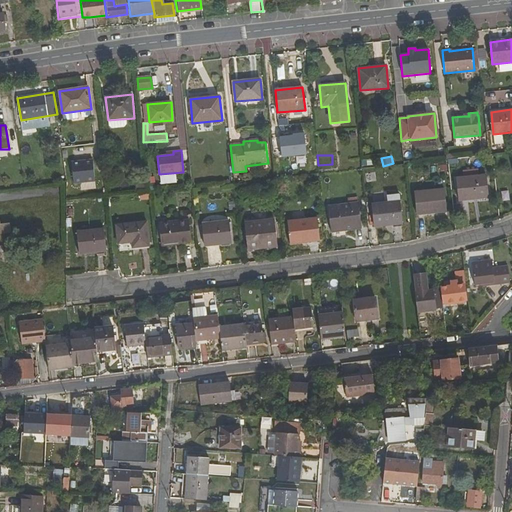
[(91,159),(70,161),(72,183),(94,181),(91,159)]
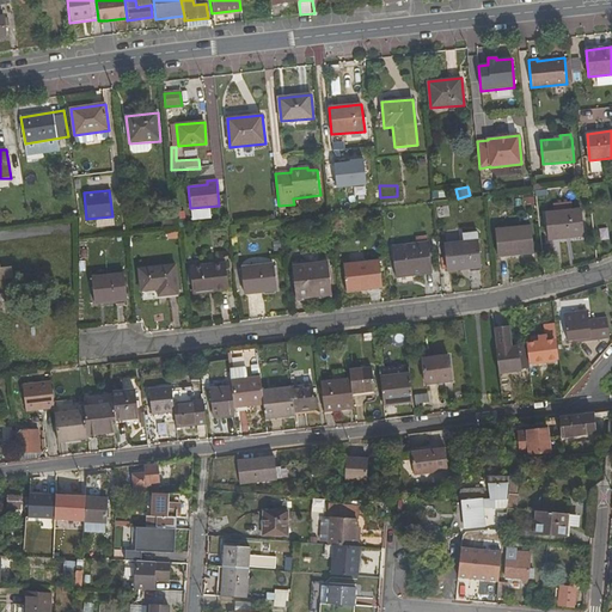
[(369,207),(379,206),(378,196),(368,197),(369,207)]
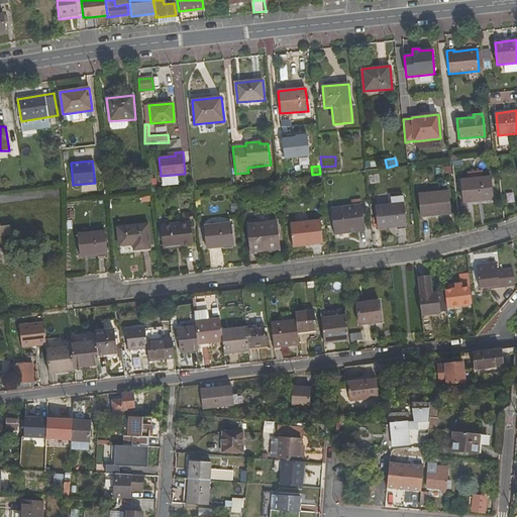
[(473,202),(494,200),(492,177),(461,180),(464,207),(473,206),(473,202)]
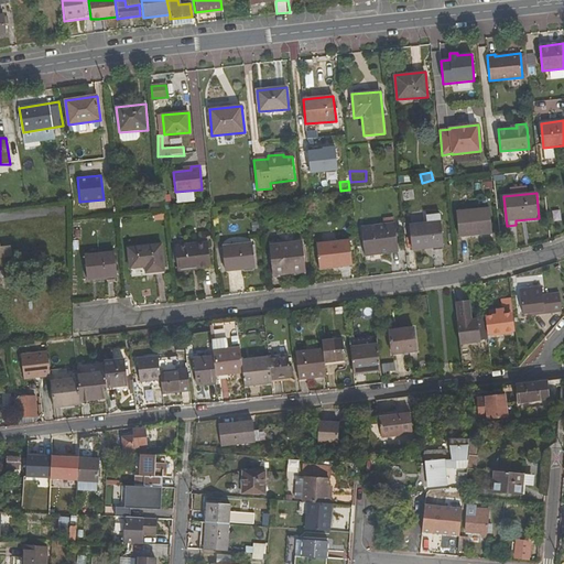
[(459,237),(492,234),(490,208),(456,213),(459,237)]
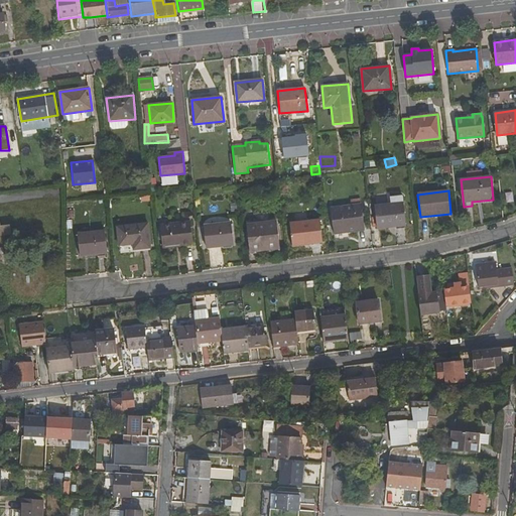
[(377,229),(406,226),(403,196),(390,198),(390,205),(374,206),(377,229)]
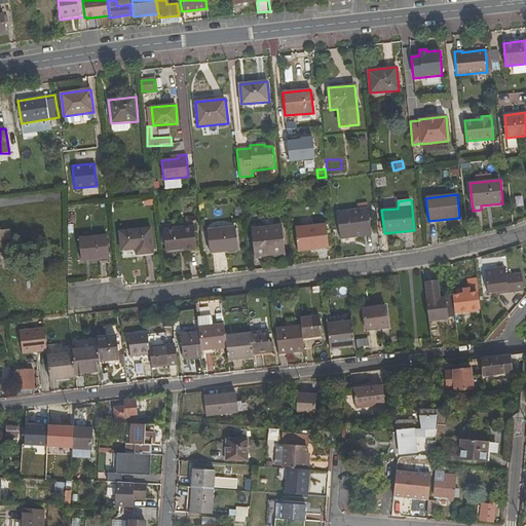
[(340,238),(371,235),(369,209),(337,212),(340,238)]
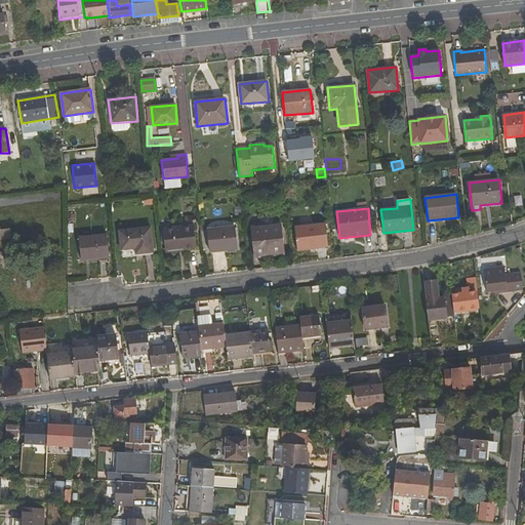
[(0,245),(3,245),(2,240),(11,238),(10,229),(1,231),(0,225),(0,245)]
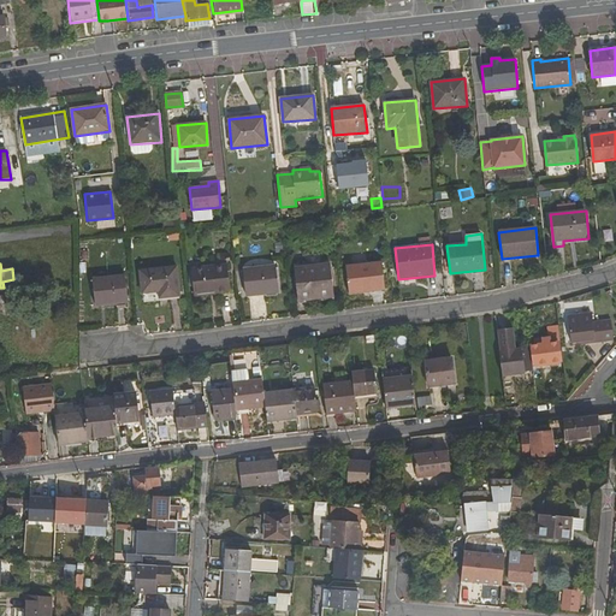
[(349,292),(385,290),(383,264),(345,267),(349,292)]
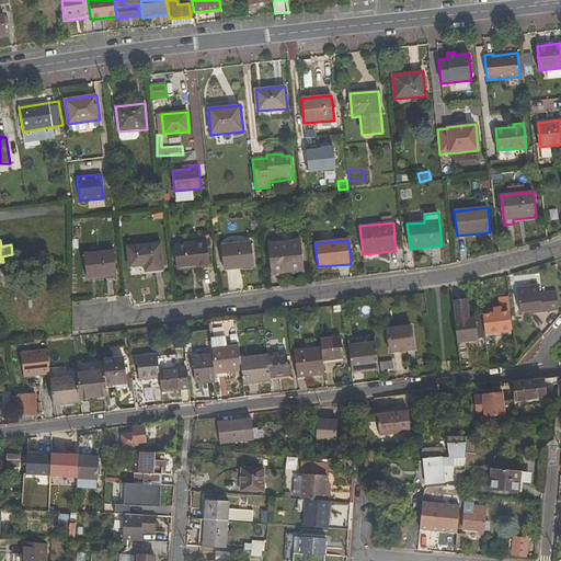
[(271,274),(305,271),(301,241),(268,244),(271,274)]
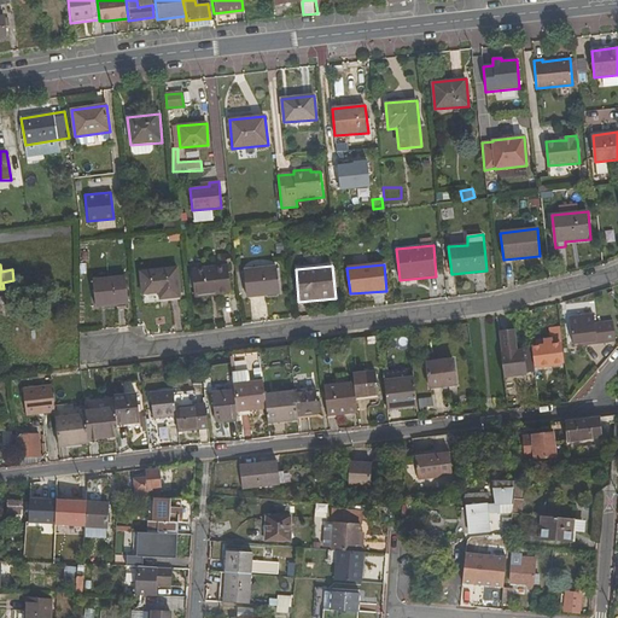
[(194,296),(231,292),(228,267),(192,269),(194,296)]
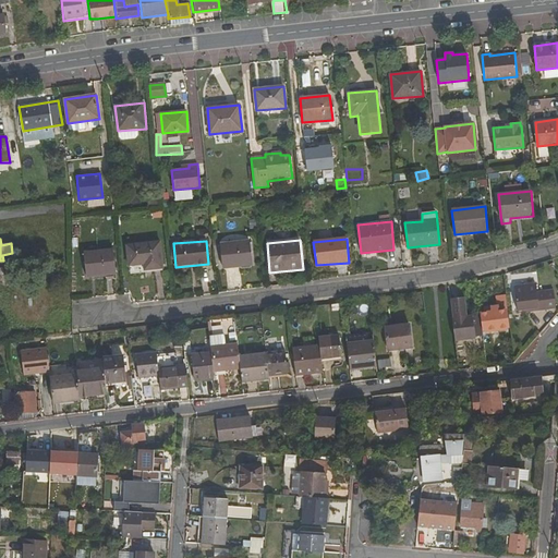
[(222,268),(252,265),(250,241),(220,244),(222,268)]
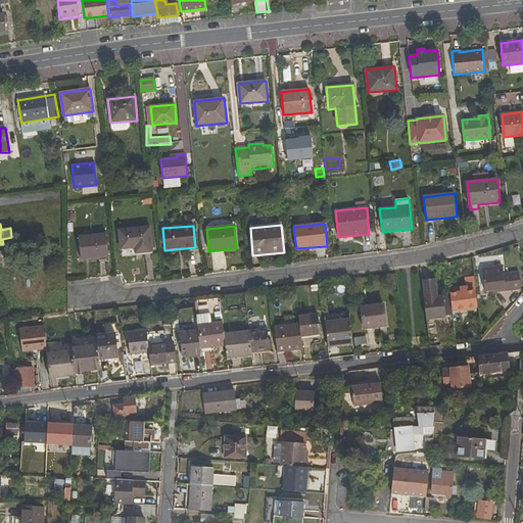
[(122,255),(152,251),(150,227),(120,230),(122,255)]
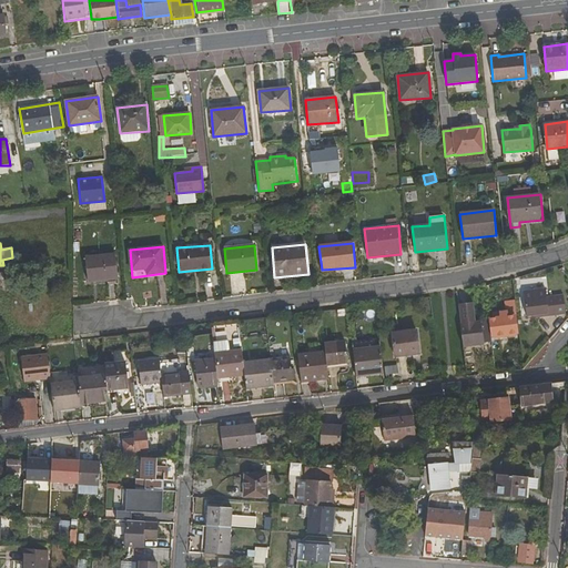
[(87,282),(118,279),(115,254),(84,257),(87,282)]
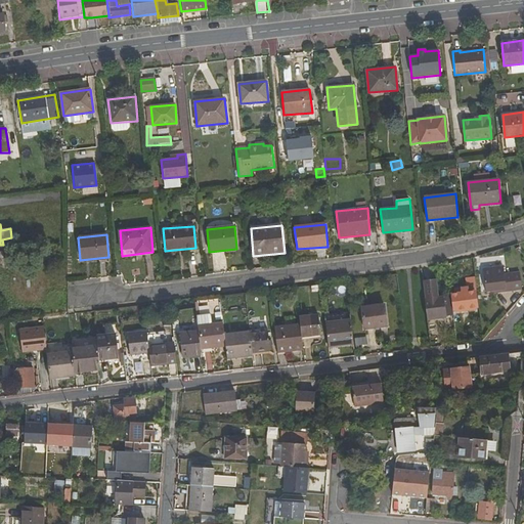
[(512,272),(504,273),(504,267),(483,269),(485,292),(495,291),(496,294),(514,292),(512,272)]
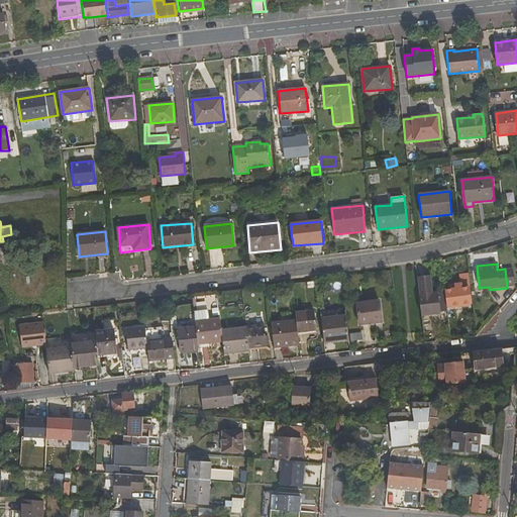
[(431,275),(418,277),(420,294),(419,294),(422,317),(440,314),(439,302),(446,301),(445,291),(433,293),(431,275)]
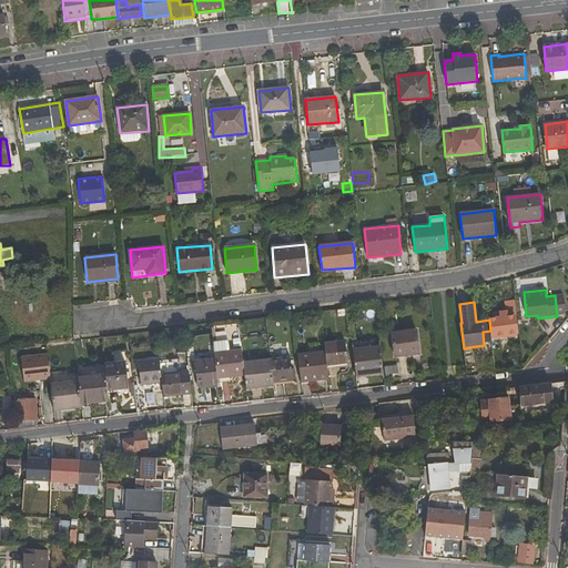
[(518,333),(517,315),(489,318),(489,320),(490,331),(492,336),(518,333)]
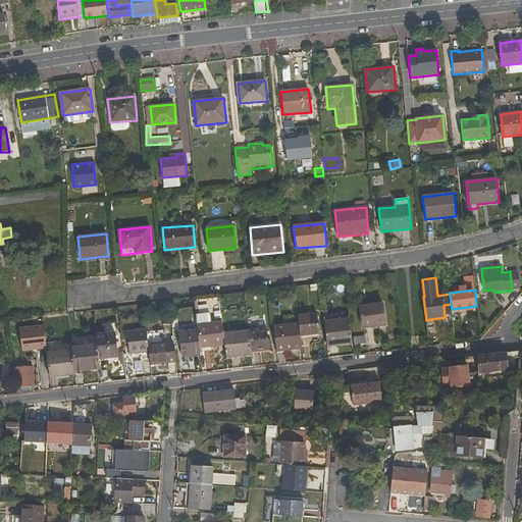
[(363,328),(385,325),(383,304),(361,307),(363,328)]
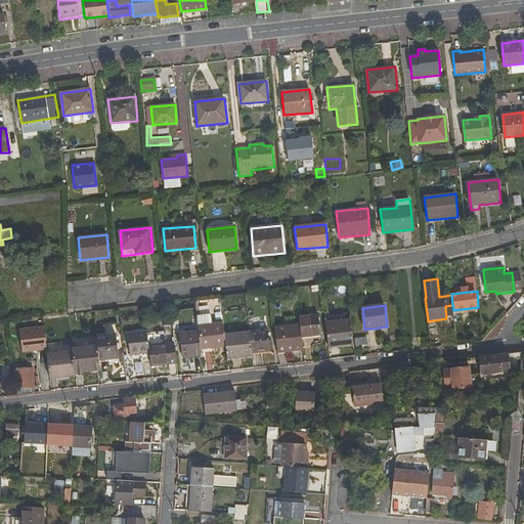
[(222,323),(211,324),(209,313),(200,314),(195,314),(198,332),(201,350),(225,346),(224,336),(222,323)]
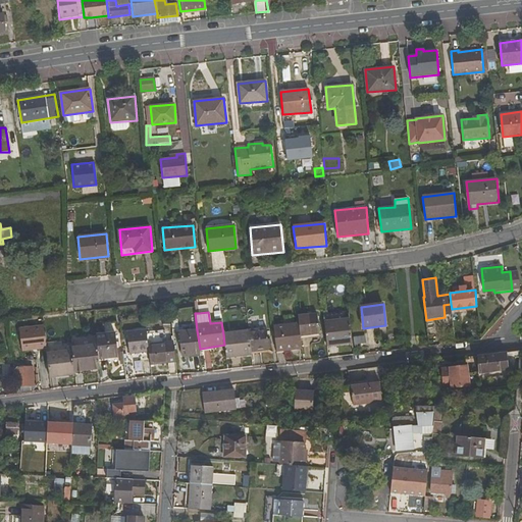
[(301,335),(309,334),(310,333),(320,332),(317,315),(298,316),(299,323),(301,335)]
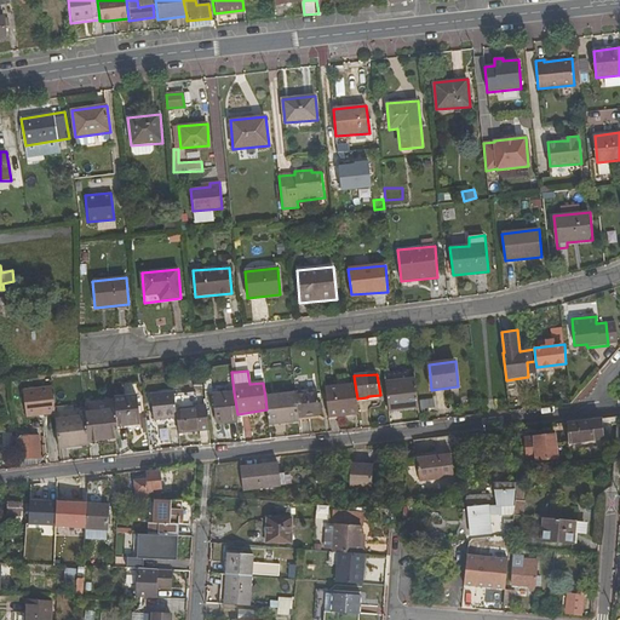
[(419,408),(415,378),(384,382),(388,411),(419,408)]
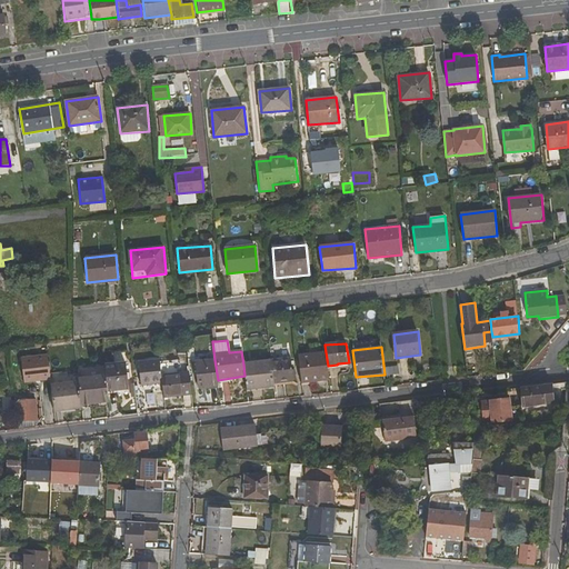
[(298,356),(301,383),(329,380),(328,366),(326,352),(298,356)]
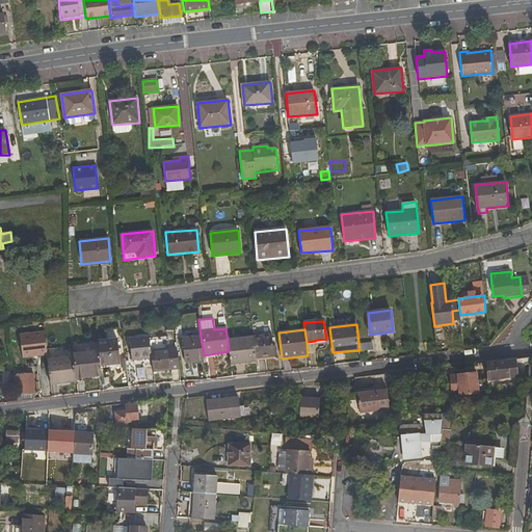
[(19,338),(22,361),(47,357),(44,335),(19,338)]
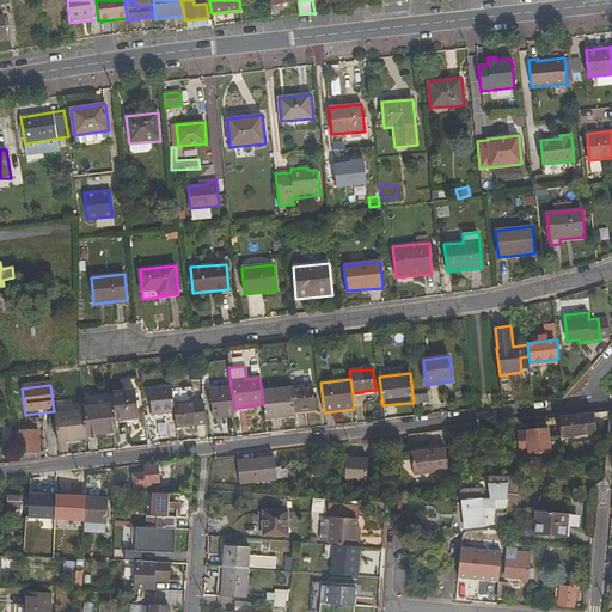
[(291,389),(294,412),(317,410),(313,385),(291,387),(291,389)]
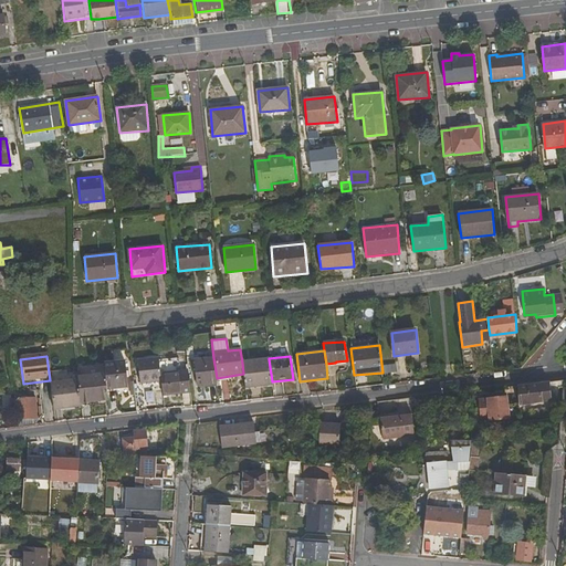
[(157,358),(138,360),(142,384),(160,381),(159,374),(157,358)]
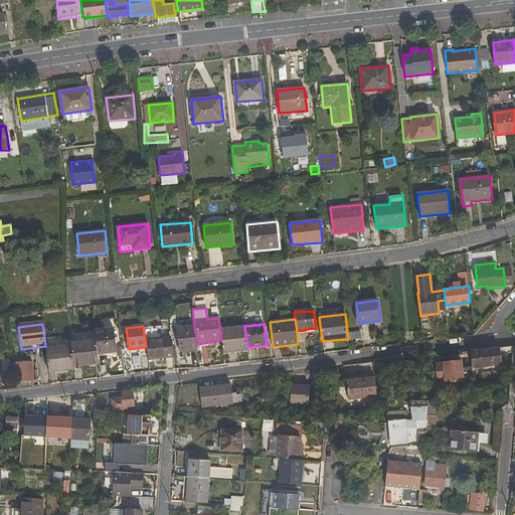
[(176,328),(179,351),(197,350),(197,344),(194,326),(176,328)]
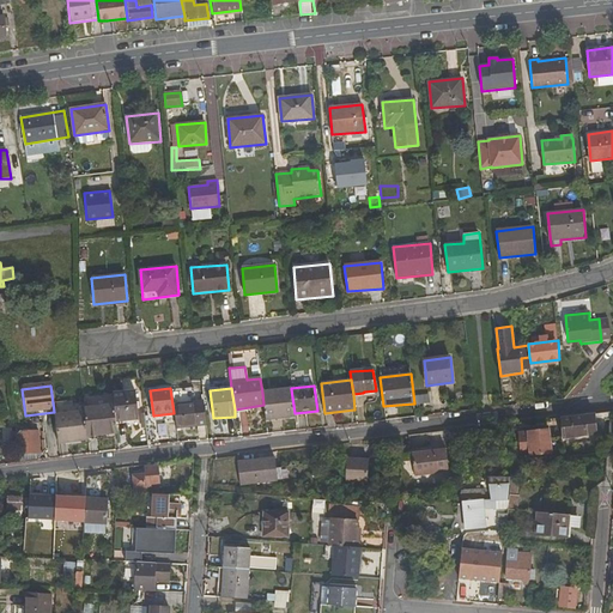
[(263,405),(265,420),(295,417),(295,413),(291,389),(262,393),(263,405)]
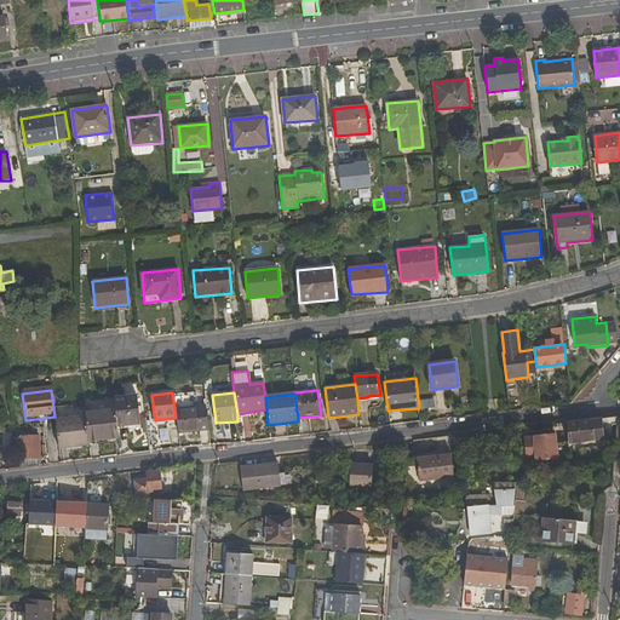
[(116,426),(141,424),(138,395),(113,399),(114,408),(116,426)]
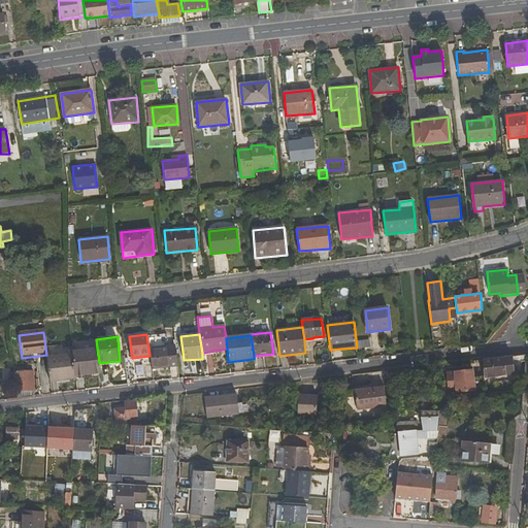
[(358,339),(358,349),(369,348),(369,338),(358,339)]
